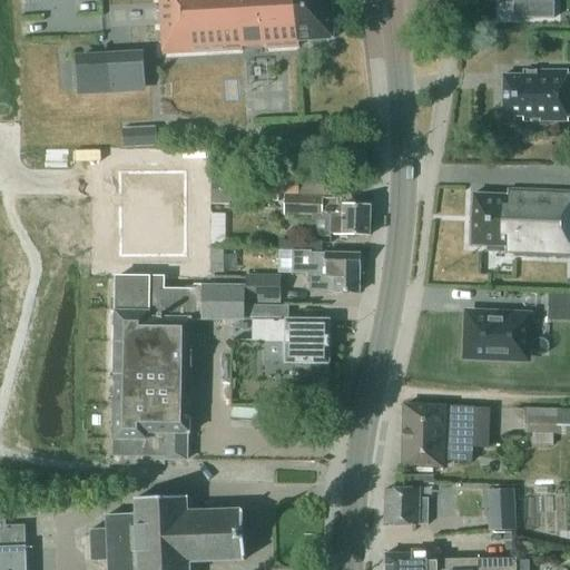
[(297,39),(320,39),(333,38),(330,0),(160,0),(164,52),(297,45),(297,39)]
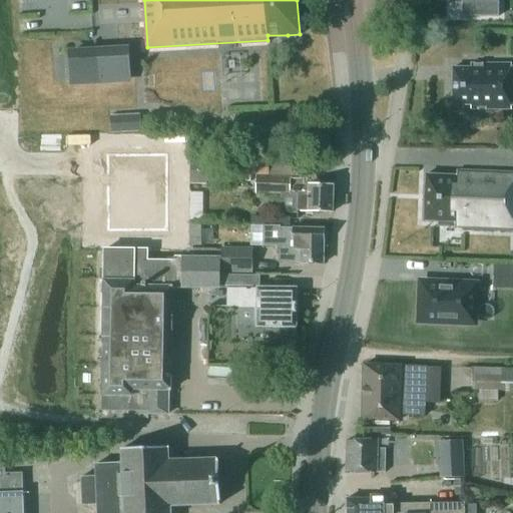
[(452,0),(452,1),(462,2),(462,17),(499,17),(499,0),(452,0)]
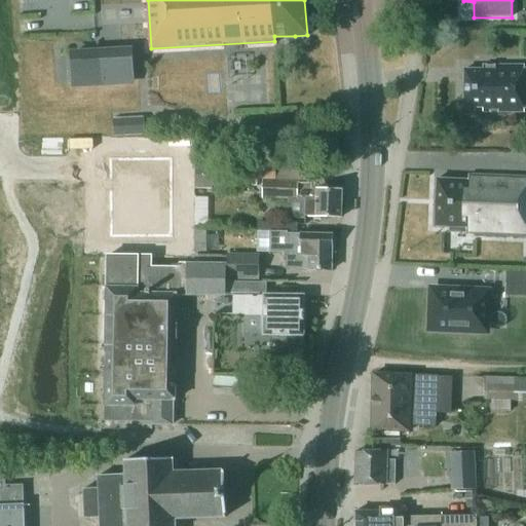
[(525,0),(522,0),(517,0),(517,13),(525,13),(525,0)]
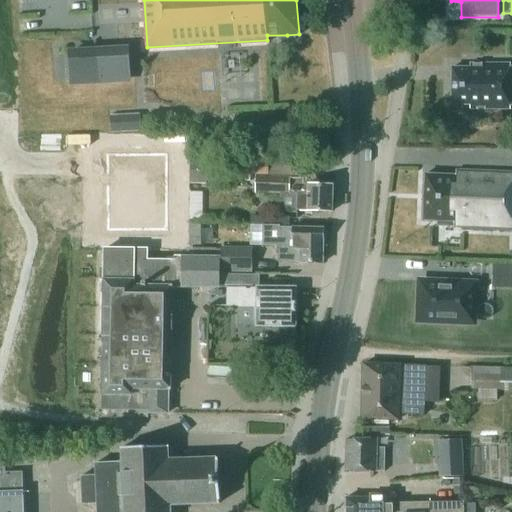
[(128,49),(71,53),(72,83),(129,79),(128,49)]
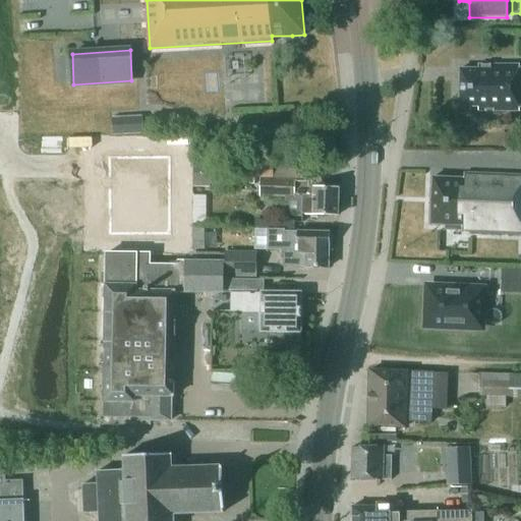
[(460,69),(460,107),(478,107),(478,111),(519,111),(519,65),(478,65),(478,69),(460,69)]
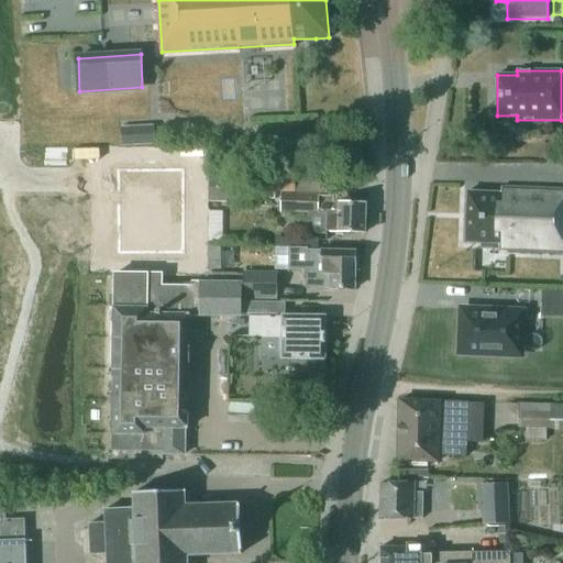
[(152,127),(121,128),(122,146),(153,144),(152,127)]
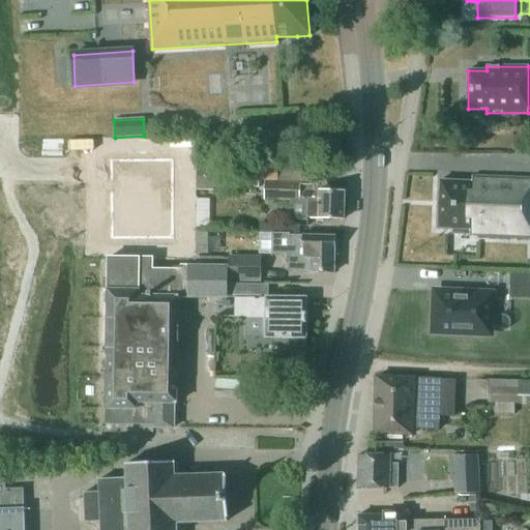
[(223,156),(223,147),(212,147),(212,156),(223,156)]
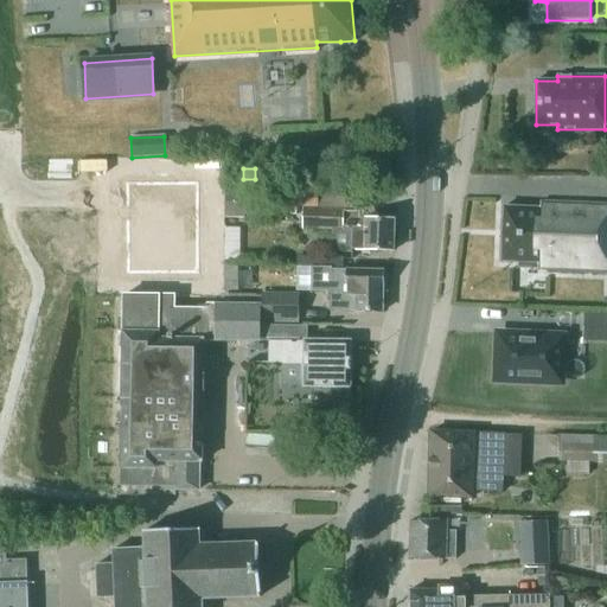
[(127,183),(127,274),(199,274),(198,183),(127,183)]
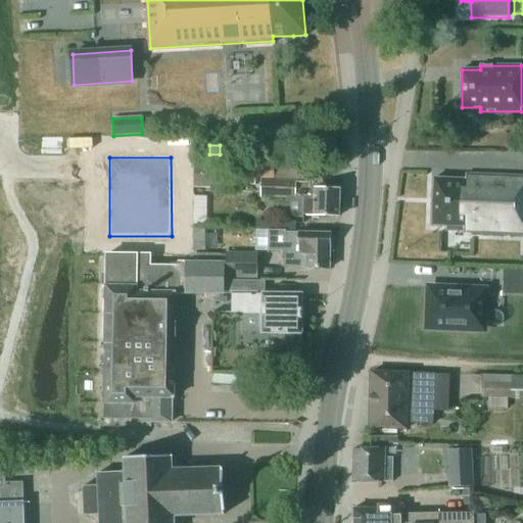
[(242,178),(275,178),(275,167),(242,165),(242,178)]
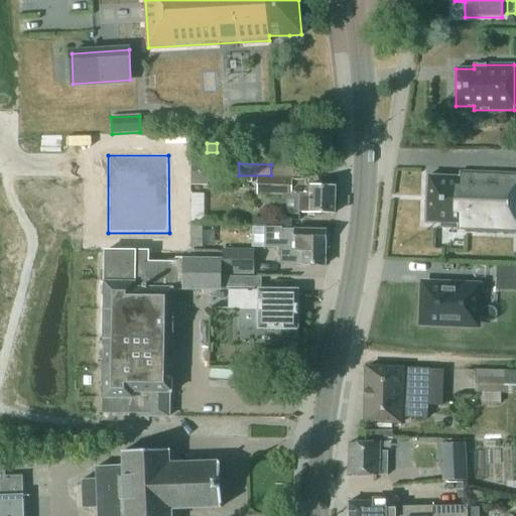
[(222,166),(191,165),(191,185),(209,186),(209,180),(222,180),(222,166)]
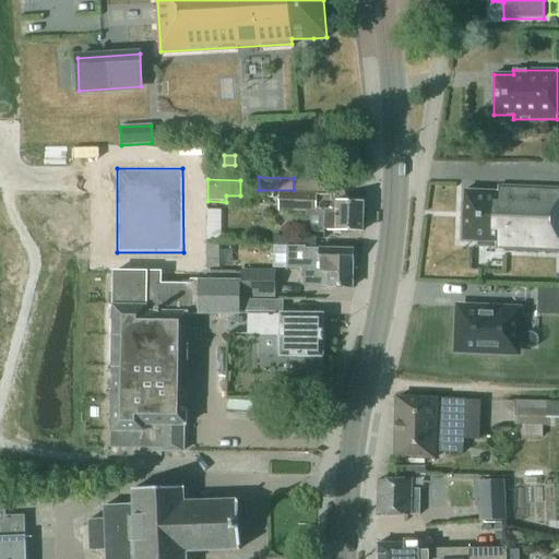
[(475,248),(558,251),(558,189),(497,187),(496,192),(463,191),(461,240),(476,241),(475,248)]
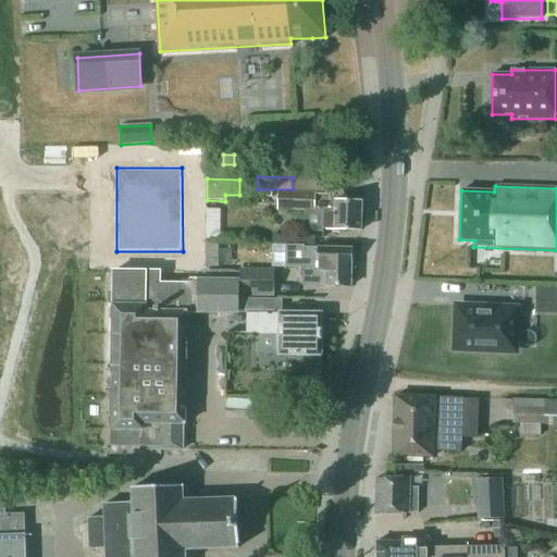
[(361,200),(330,199),(330,190),(280,190),(279,208),(312,209),(323,210),(322,227),(360,229),(361,200)]
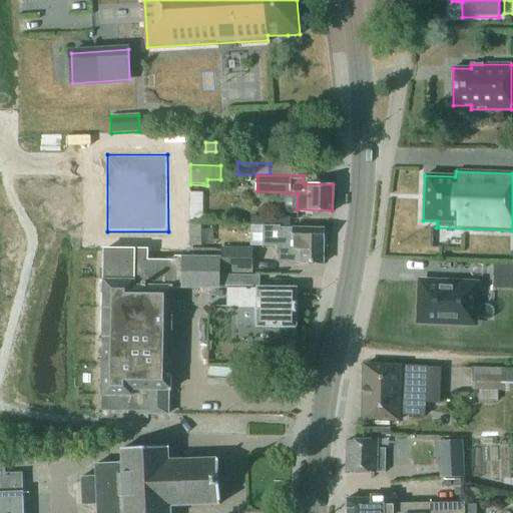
[(279,261),(288,261),(324,262),(324,239),(328,237),(328,230),(324,227),(288,227),(281,226),(281,225),(264,224),(264,245),(279,246),(279,261)]
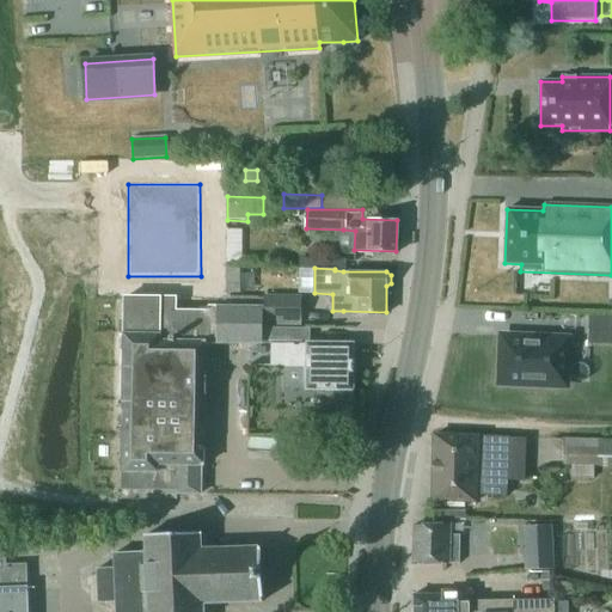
[(268,320),(300,322),(301,295),(269,294),(268,320)]
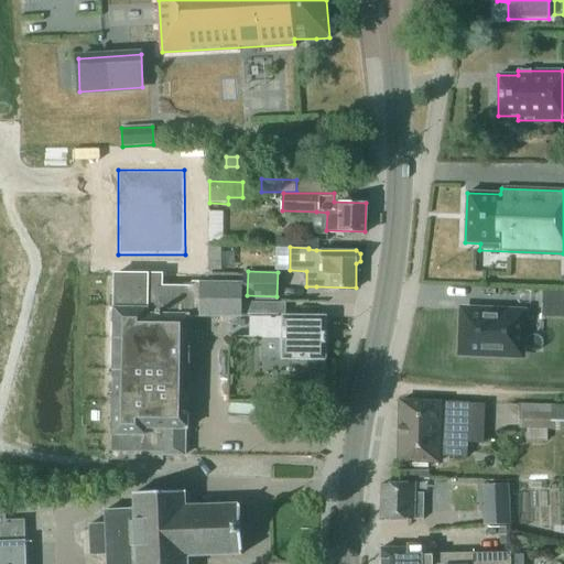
[(116,274),(114,435),(114,451),(163,451),(163,455),(185,455),(185,430),(188,430),(188,365),(191,365),(191,347),(190,347),(190,316),(241,317),(241,284),(194,283),(194,288),(162,288),(162,274),(128,274),(116,274)]
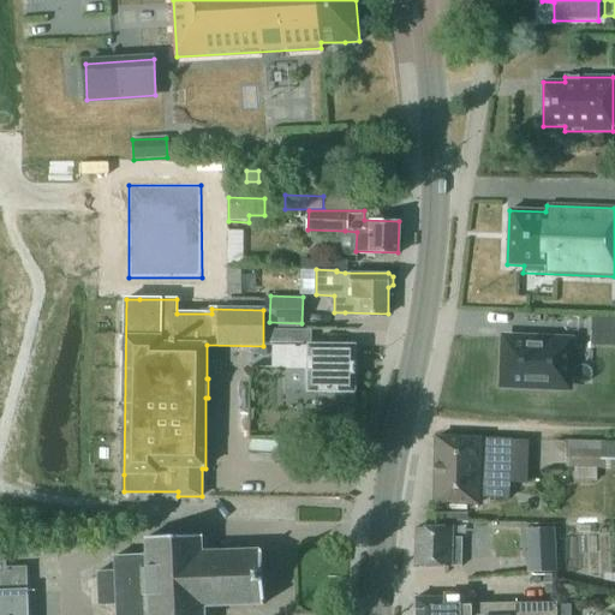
[(273,346),(273,368),(287,368),(315,368),(314,390),(338,390),(336,399),(345,400),(352,400),(352,390),(356,390),(356,344),(345,344),(312,344),(312,333),(273,333),(273,346)]
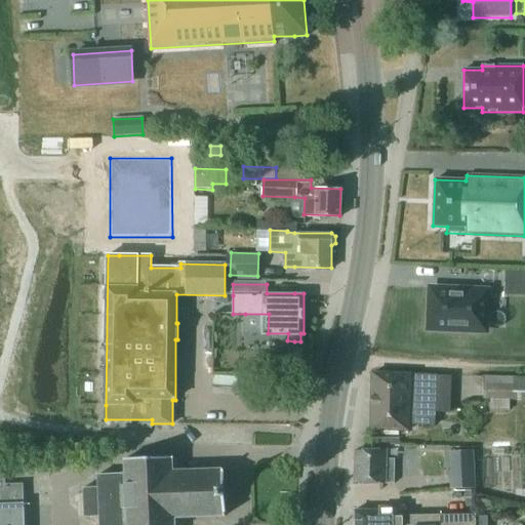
[(432,289),(430,328),(485,330),(487,291),(472,291),(472,289),(451,288),(451,290),(432,289)]
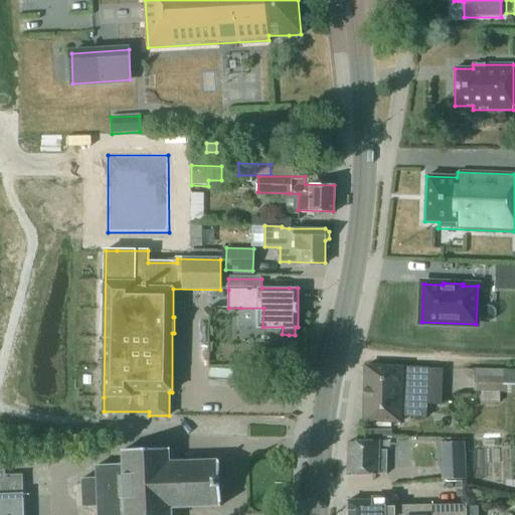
[(284,351),(284,357),(289,360),(294,357),(294,351),(289,349),(284,351)]
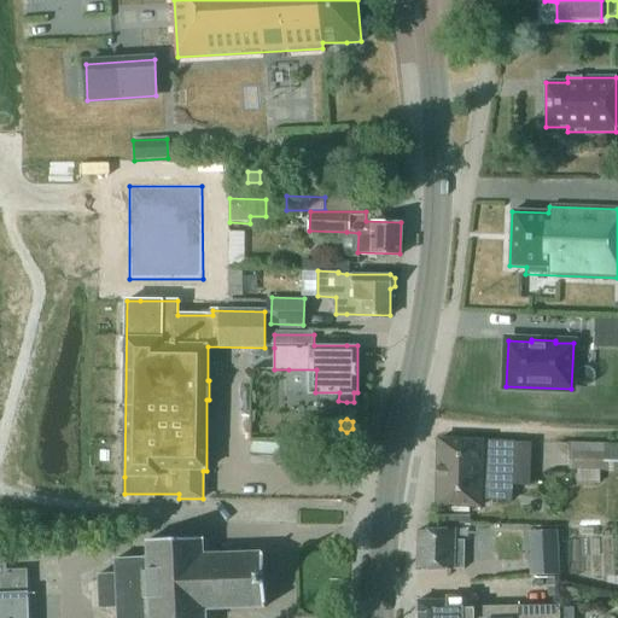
[(531,443),(437,441),(436,506),(479,507),(479,500),(511,501),(511,485),(530,487),(531,443)]
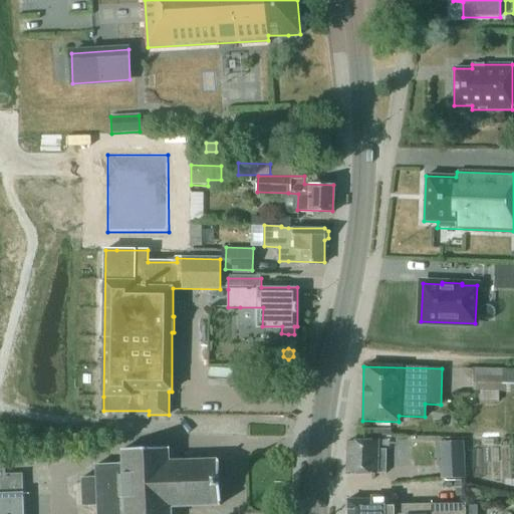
[(503,369),(474,368),(473,392),(503,393),(503,369)]
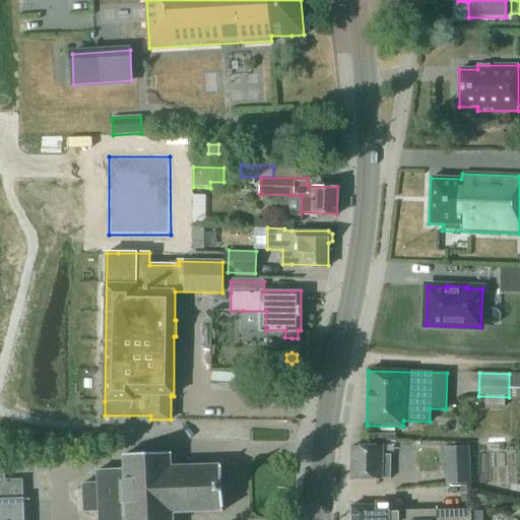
[(383,479),(391,479),(391,455),(383,455),(383,446),(352,446),(352,480),(383,479)]
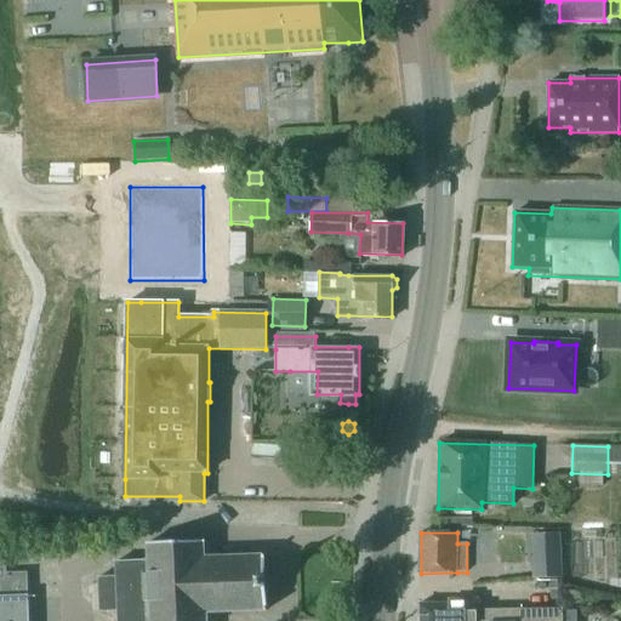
[(533,564),(533,579),(562,577),(560,534),(546,534),(547,563),(533,564)]
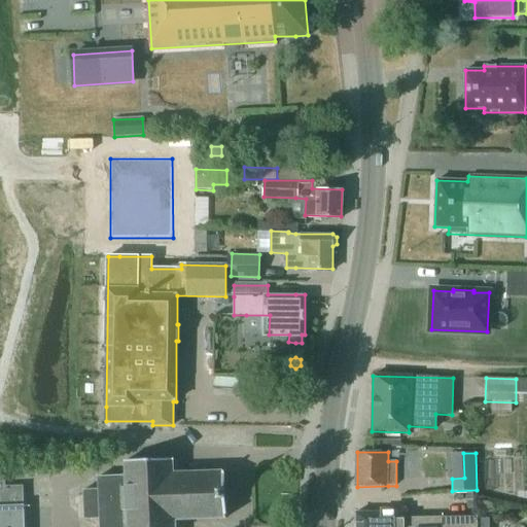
[(225,517),(224,501),(227,501),(226,486),(224,486),(223,469),(182,471),(181,457),(126,460),(127,472),(99,475),(100,488),(84,488),(86,517),(101,517),(101,526),(183,526),(183,519),(225,517)]
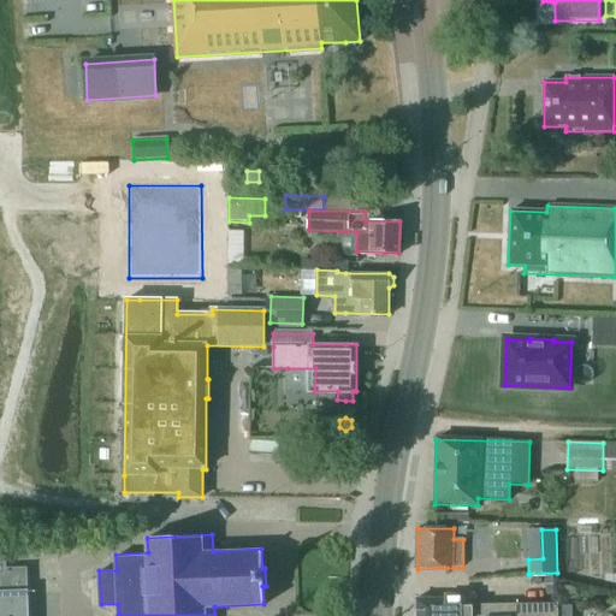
[(0,615),(28,615),(27,567),(0,567),(0,615)]
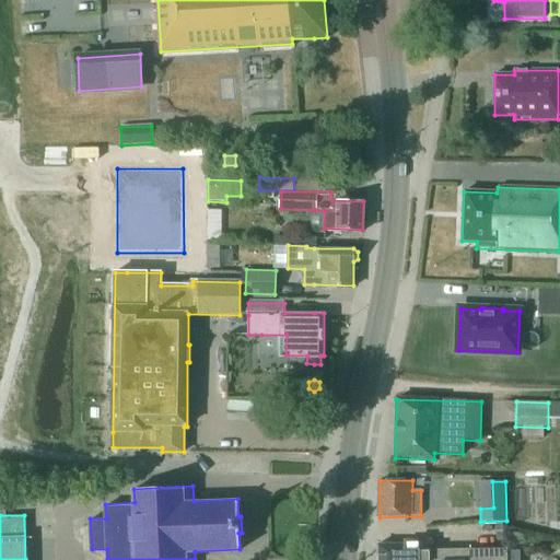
[(403,540),(403,545),(377,546),(377,559),(506,559),(506,550),(430,550),(430,540),(403,540)]
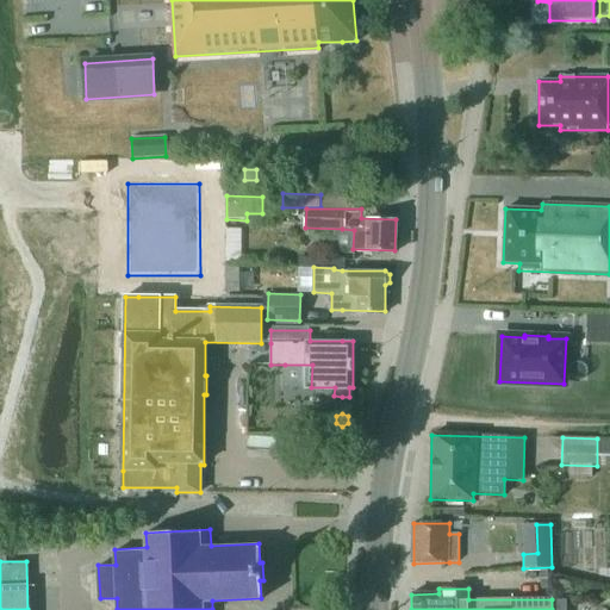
[(552,599),(552,609),(564,609),(565,599),(552,599)]
